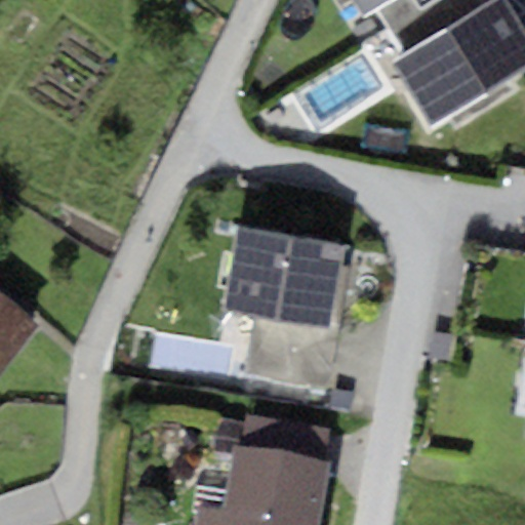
[(374,0),(381,10),(398,0),(374,0)]
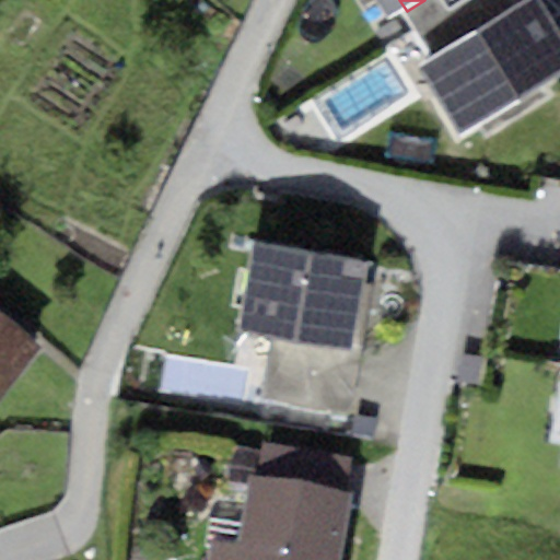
[(559,1),(559,0),(521,0),(433,57),(479,127),(559,74),(559,1)]
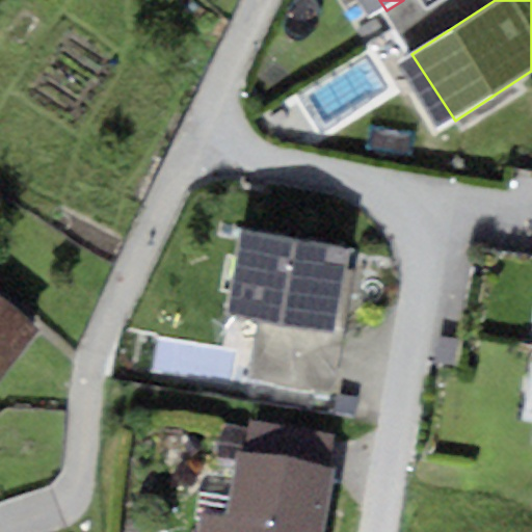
[(357,261),(243,241),(230,317),(344,337),(357,261)]
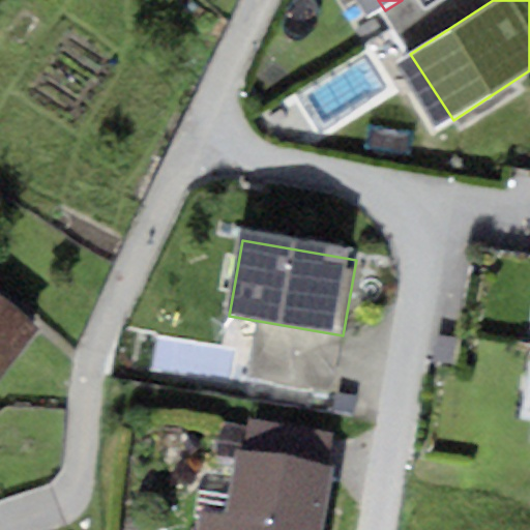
[(0,288),(0,382),(47,331),(0,288)]
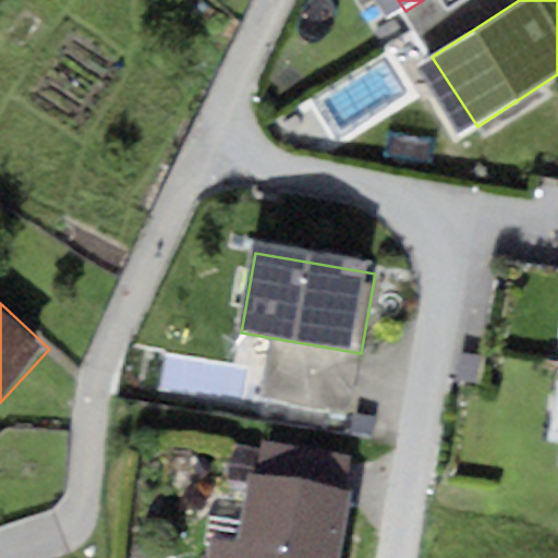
[(349,557),(359,493),(267,480),(256,557),(349,557)]
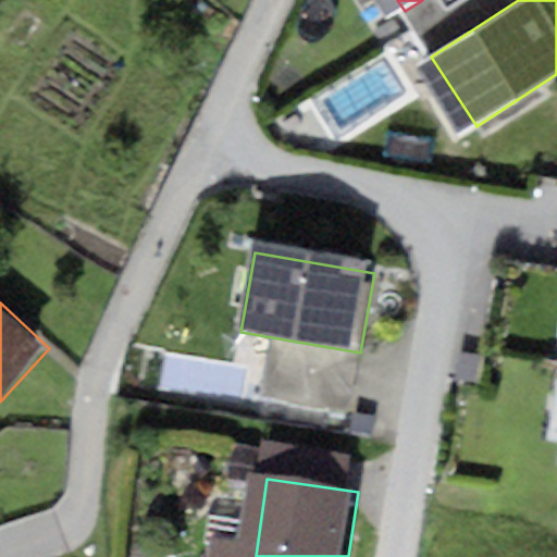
All buildings are outlined.
